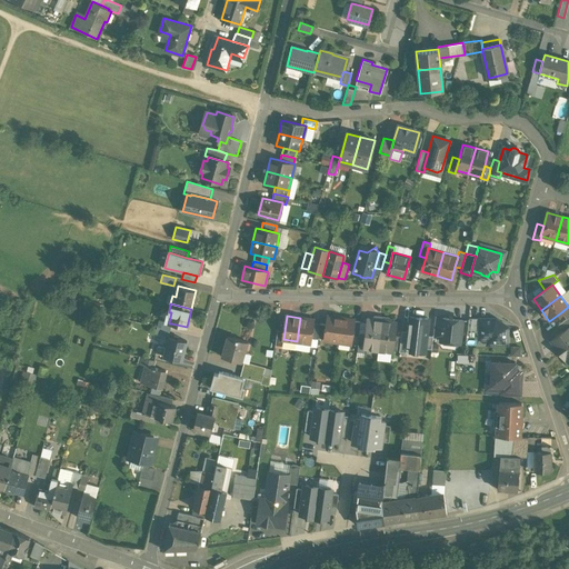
[(341,318),(328,317),(325,339),(325,340),(338,341),(341,318)]
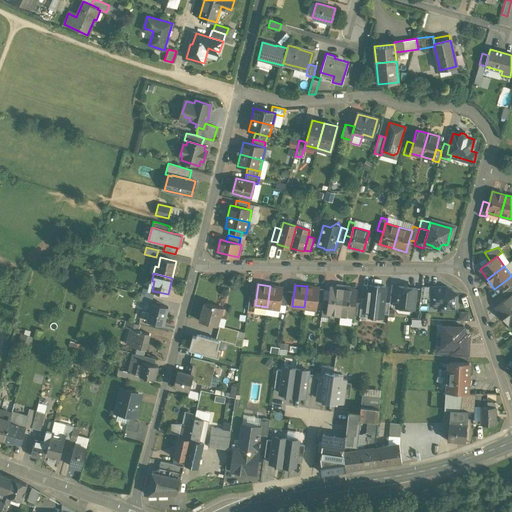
[(337,285),(335,287),(331,287),(329,299),(328,312),(328,313),(340,315),(343,288),(340,288),(337,285)]
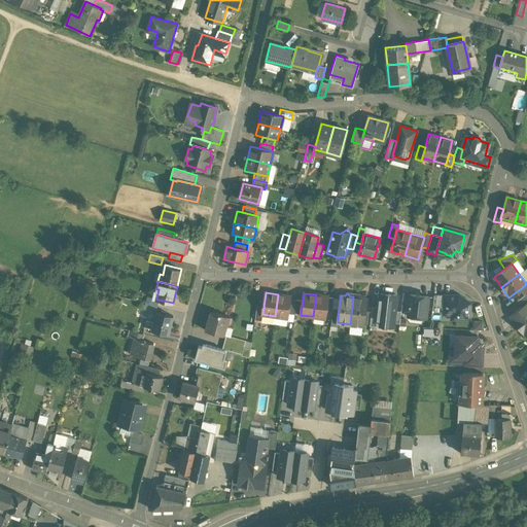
[(395,311),(397,294),(380,293),(378,308),(377,325),(393,327),(394,323),(395,311)]
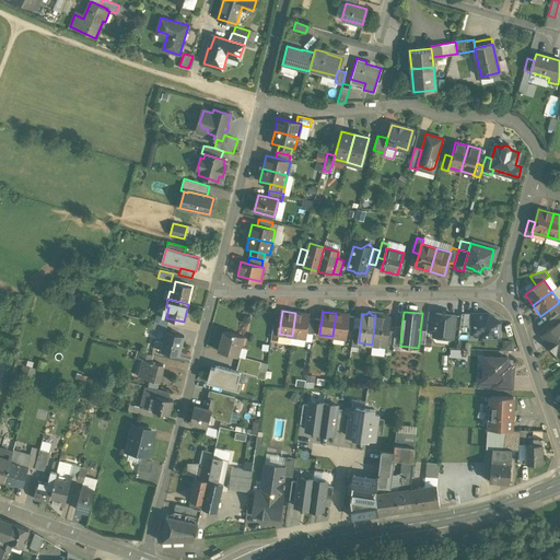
[(559,312),(557,314),(549,321),(553,326),(559,322),(559,312)]
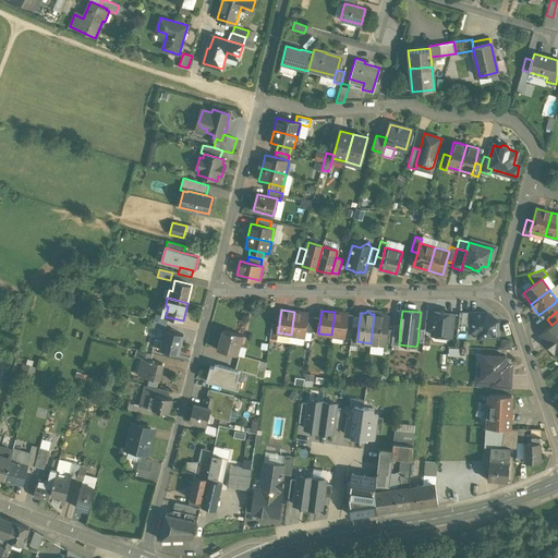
[(307,314),(294,312),(291,335),(304,337),(304,331),(306,316),(307,314)]
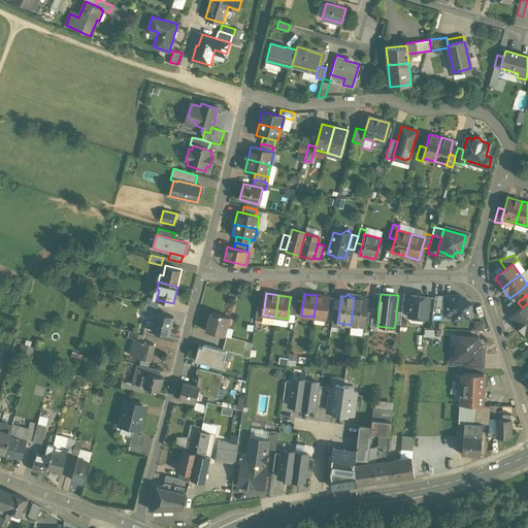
[(328,297),(317,295),(314,317),(325,319),(326,310),(328,297)]
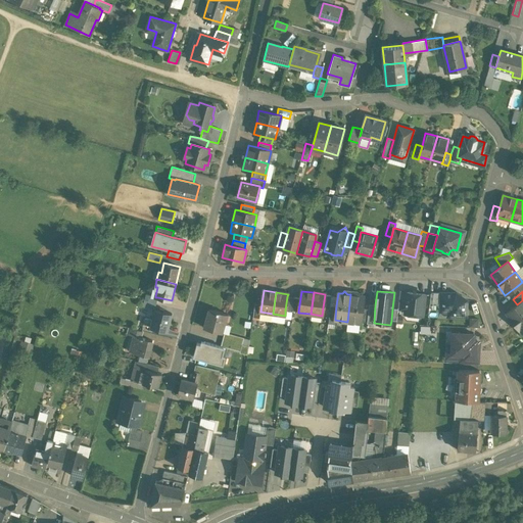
[(408,293),(400,292),(398,308),(406,310),(408,293)]
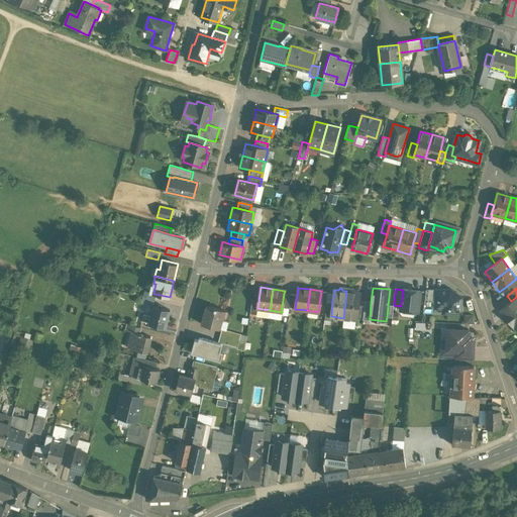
[(420,291),(403,289),(401,306),(400,309),(417,311),(420,291)]
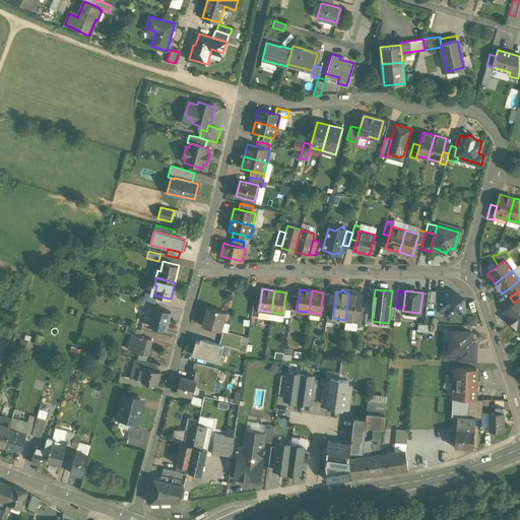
[(352,294),(348,293),(345,320),(359,321),(359,320),(360,307),(362,295),(358,294),(355,291),(352,294)]
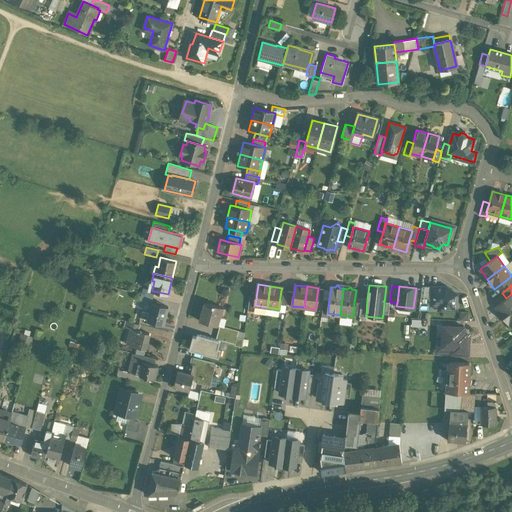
[(421,299),(431,299),(431,287),(422,287),(421,299)]
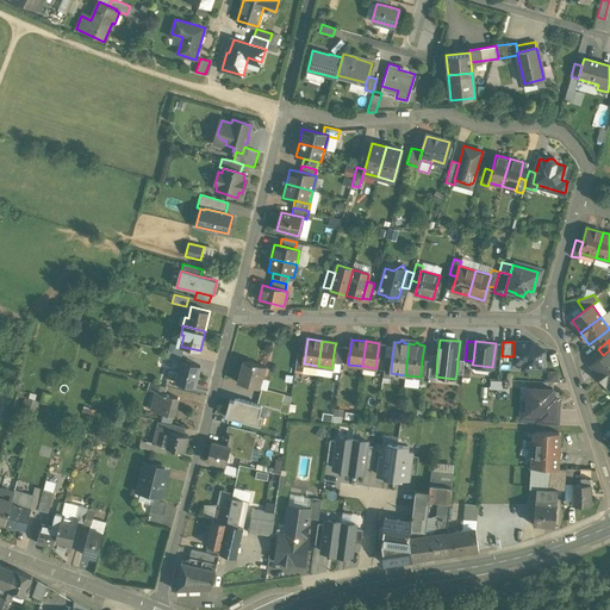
[(522,369),(545,369),(545,350),(531,342),(514,342),(514,356),(514,365),(522,363),(522,369)]
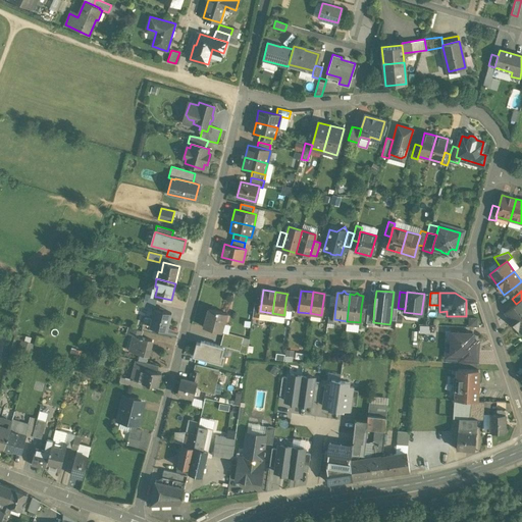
[(155,296),(146,294),(144,300),(155,302),(157,297),(155,297),(155,296)]
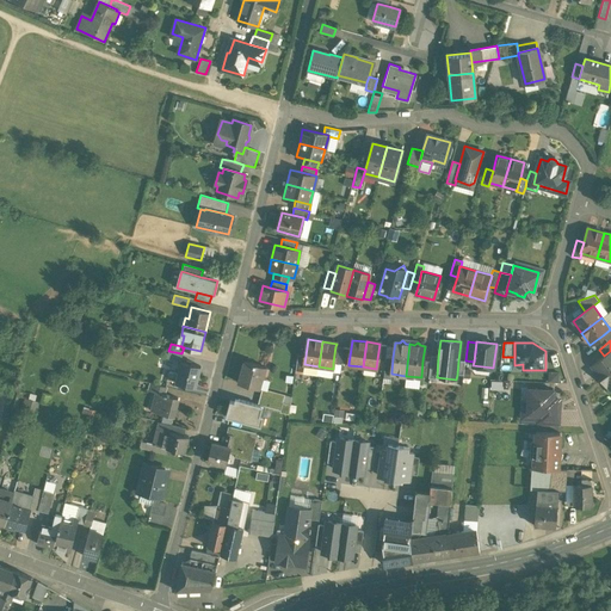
[(387,345),(380,344),(377,359),(386,360),(386,357),(387,345)]
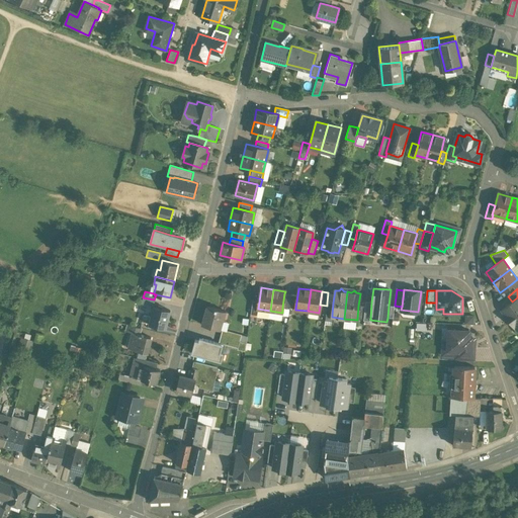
[(291,294),(284,293),(282,308),(289,309),(289,308),(291,294)]
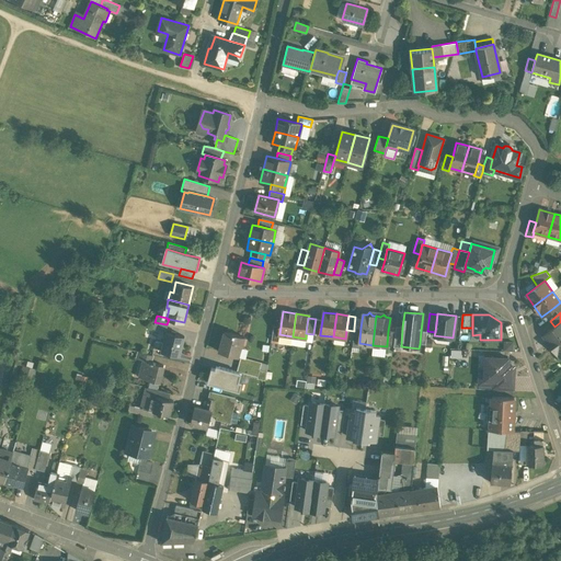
[(322,320),(316,319),(313,333),(320,334),(322,320)]
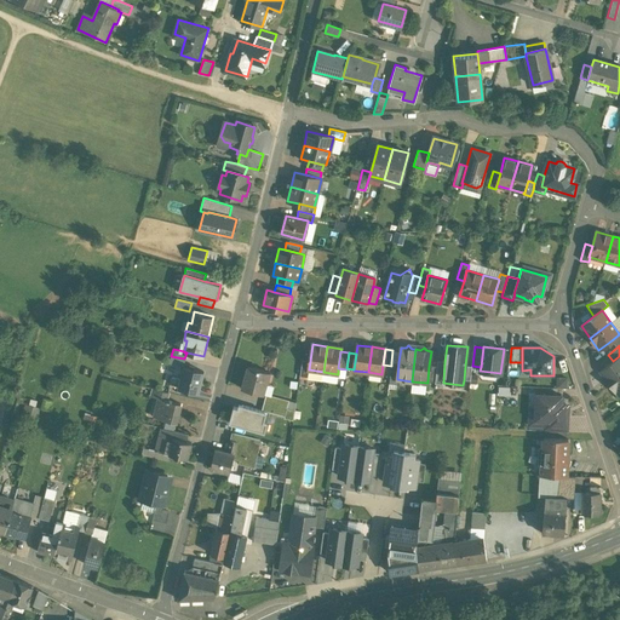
[(184,359),(171,356),(170,363),(183,367),(183,366),(184,359)]
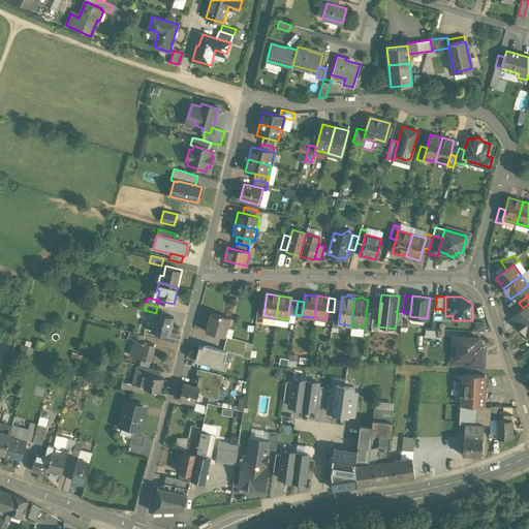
[(528,304),(523,308),(511,317),(520,328),(528,320),(528,304)]
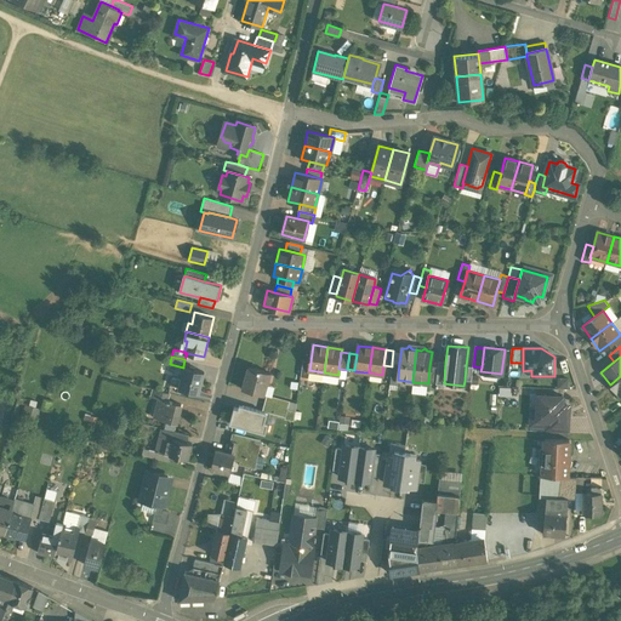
[(311,362),(302,360),(300,377),(308,377),(309,370),(311,362)]
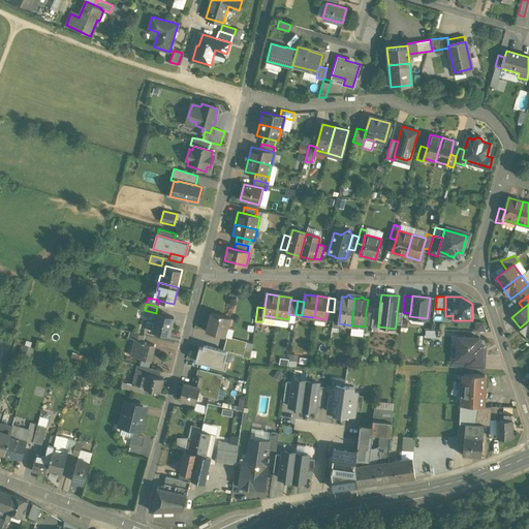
[(372,313),(371,325),(371,328),(377,329),(378,327),(379,309),(373,309),(372,313)]
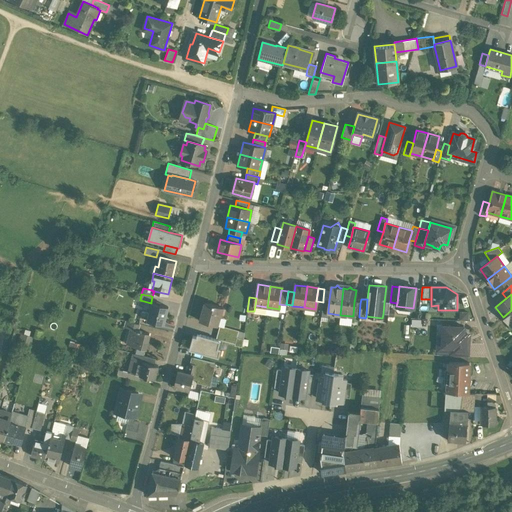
[(168,306),(151,302),(151,303),(147,320),(164,324),(168,306)]
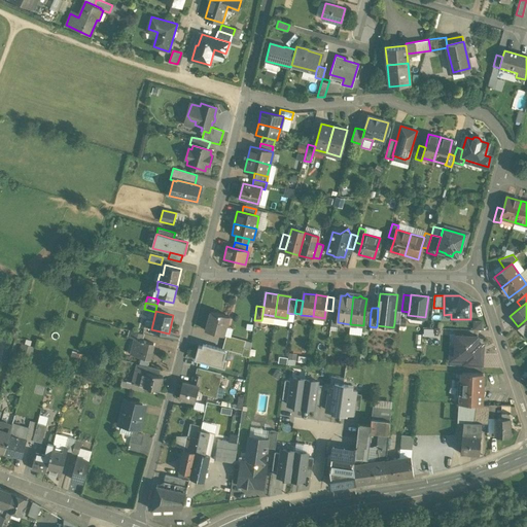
[(230,316),(211,311),(206,330),(224,336),(230,316)]
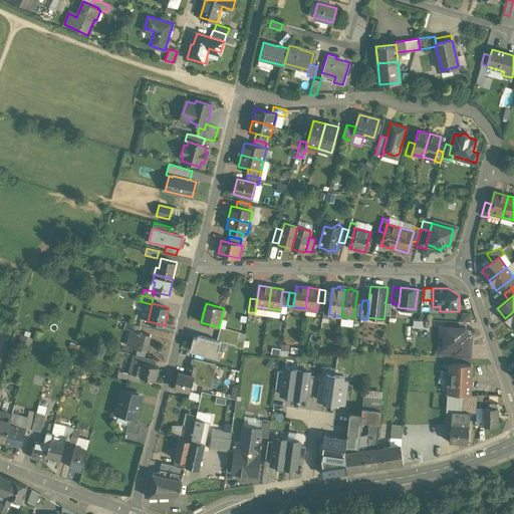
[(513,311),(505,318),(513,328),(513,327),(513,311)]
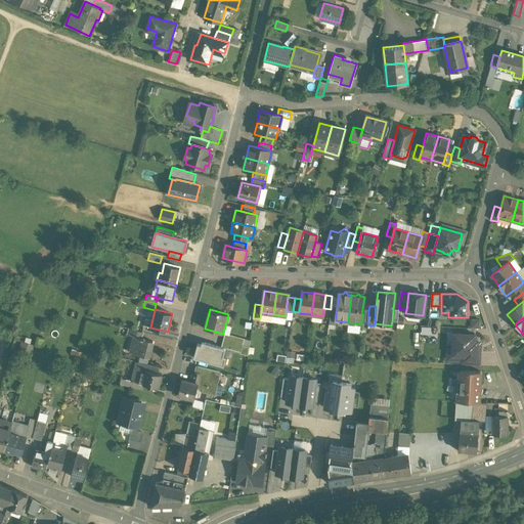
[(143,332),(129,329),(128,335),(134,336),(141,338),(143,332)]
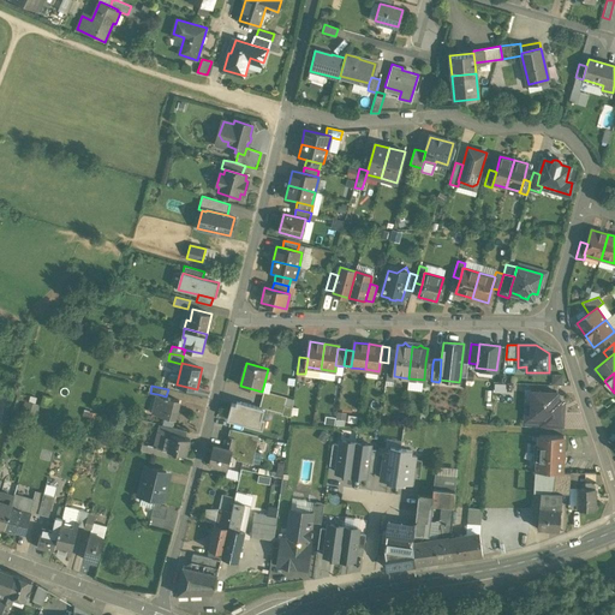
[(557,392),(532,390),(531,416),(547,417),(545,421),(559,421),(560,412),(560,400),(556,400),(557,392)]
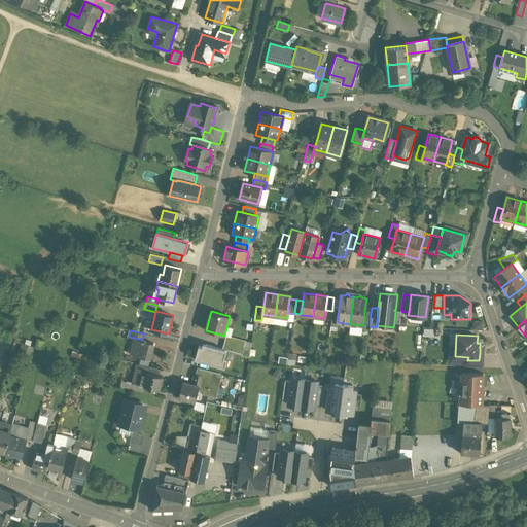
[(252,343),(226,336),(224,342),(244,347),(251,349),(252,343)]
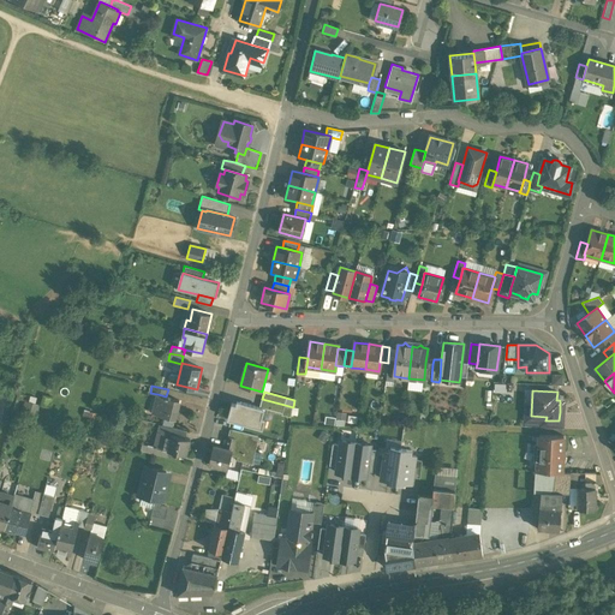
[(166,396),(157,394),(153,413),(175,418),(180,400),(166,396)]
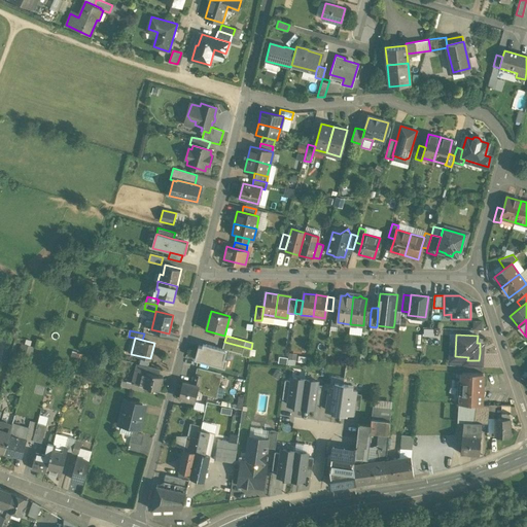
[(244,347),(224,342),(222,349),(230,351),(242,354),(244,347)]
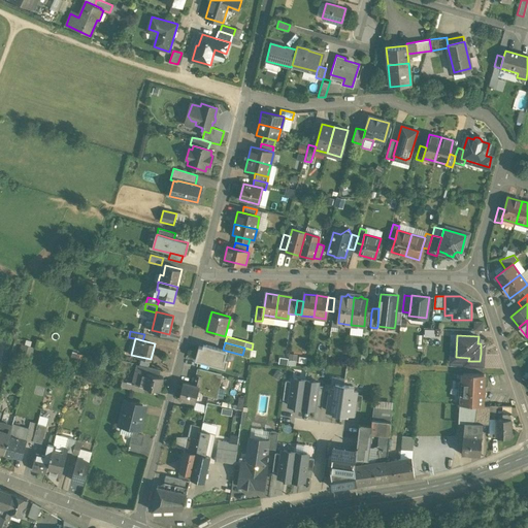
[(223,350),(206,344),(205,348),(199,347),(195,360),(225,368),(230,352),(223,350)]
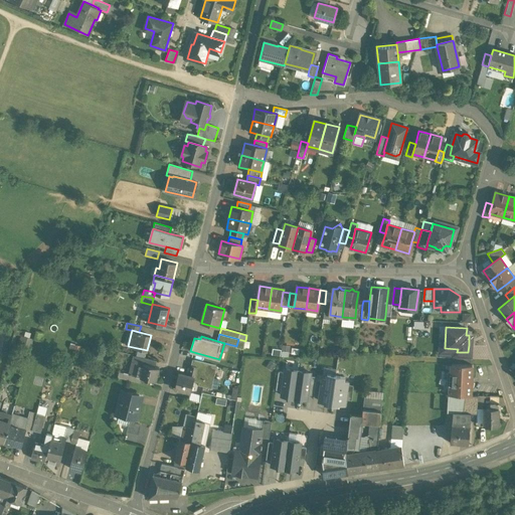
[(468,352),(457,352),(457,358),(471,359),(472,346),(469,345),(468,352)]
